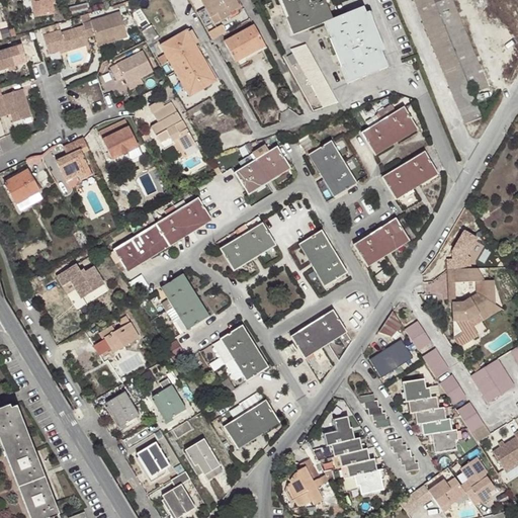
[(53,0),(33,0),(36,16),(56,13),(53,0)]
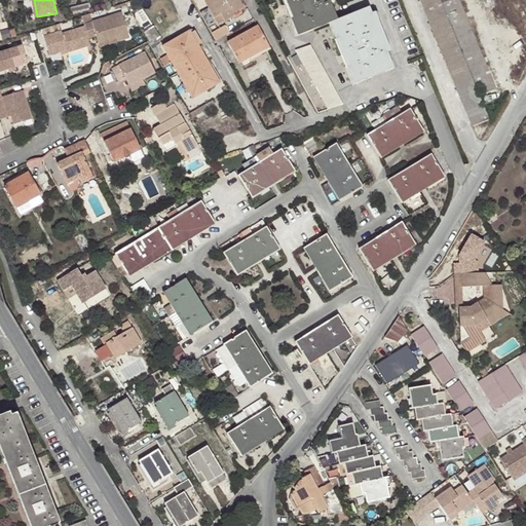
[(233,14),(242,8),(237,0),(203,0),(218,26),(234,16),(233,14)]
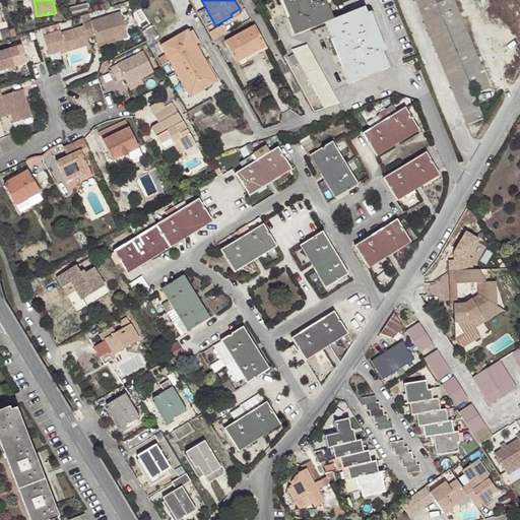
[(326,23),(334,19),(328,4),(330,3),(329,0),(281,0),(284,5),(289,17),(287,18),(295,36),(326,23)]
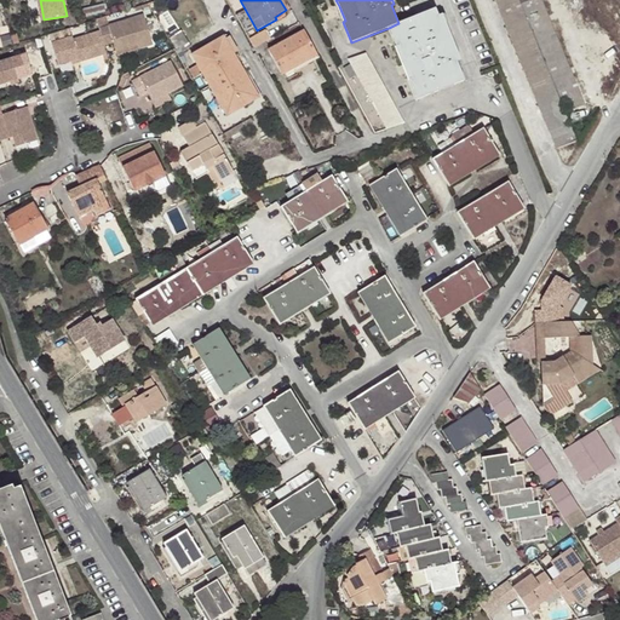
[(494,0),(556,148),(577,139),(518,0),(494,0)]
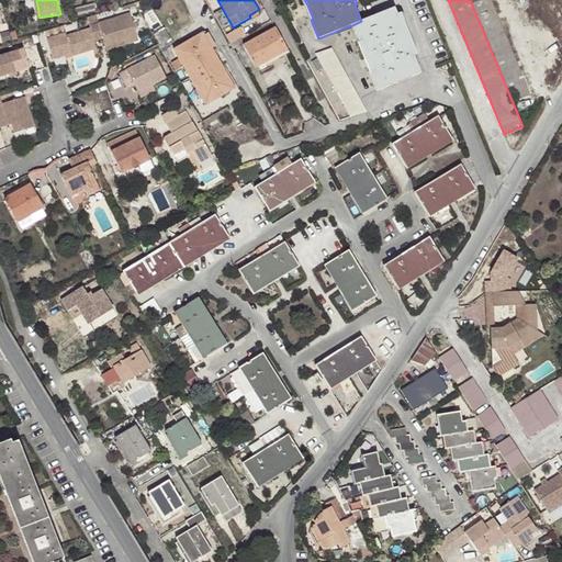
[(517,100),(530,94),(491,0),(472,0),(509,90),(512,90),(517,100)]
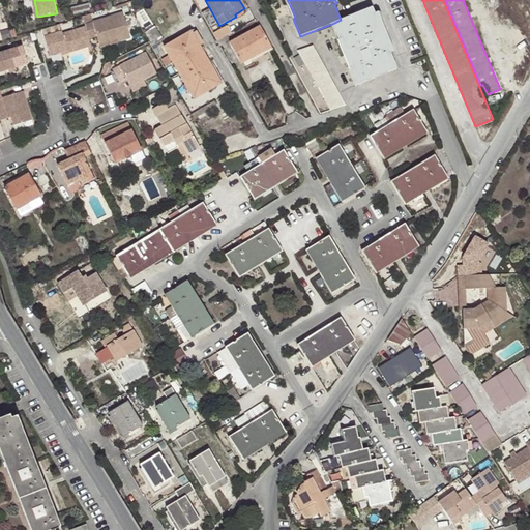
[(372,7),(341,20),(332,24),(339,40),(342,39),(348,54),(353,66),(350,68),(357,85),(398,68),(372,7)]
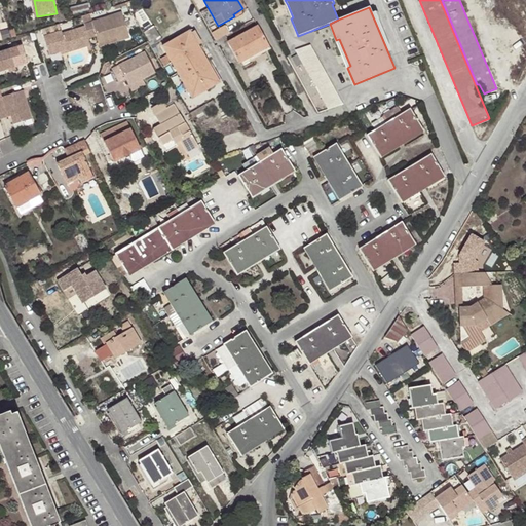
[(90,24),(85,26),(85,27),(89,39),(98,36),(100,42),(117,37),(119,42),(132,38),(123,12),(90,24)]
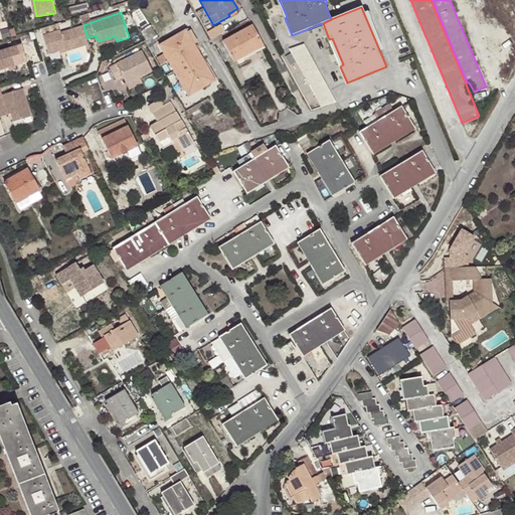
[(235,62),(264,45),(252,25),(223,42),(235,62)]
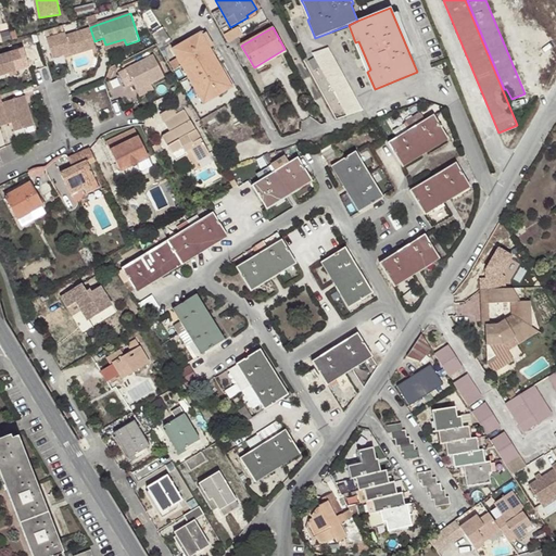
[(65,34),(48,40),(53,60),(65,55),(72,53),(73,57),(97,48),(95,41),(90,28),(66,36),(65,34)]
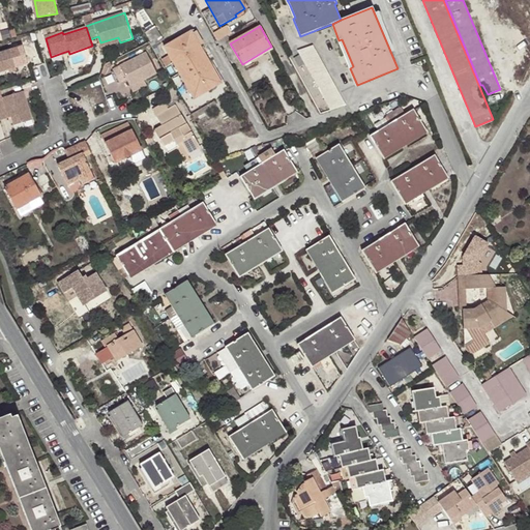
[(228,27),(214,34),(218,41),(231,33),(228,27)]
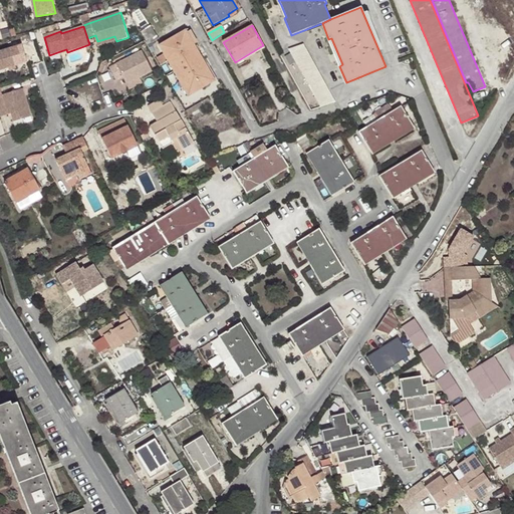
[(190,48),(195,46),(186,31),(181,33),(190,48)]
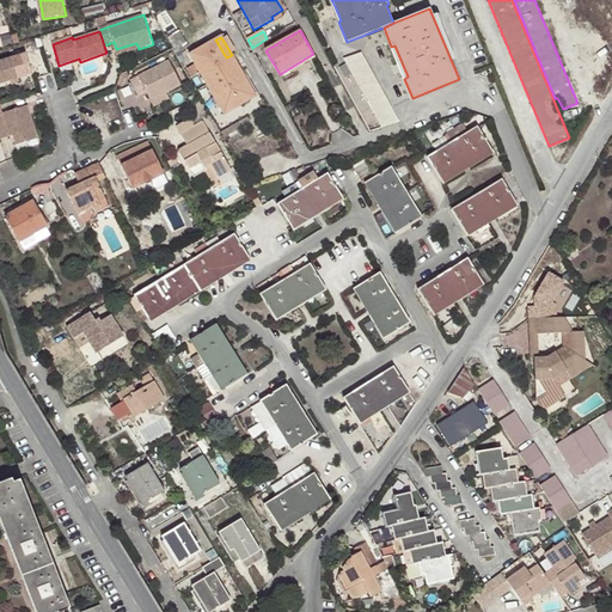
[(207,85),(238,66),(232,55),(226,57),(215,40),(189,54),(207,85)]
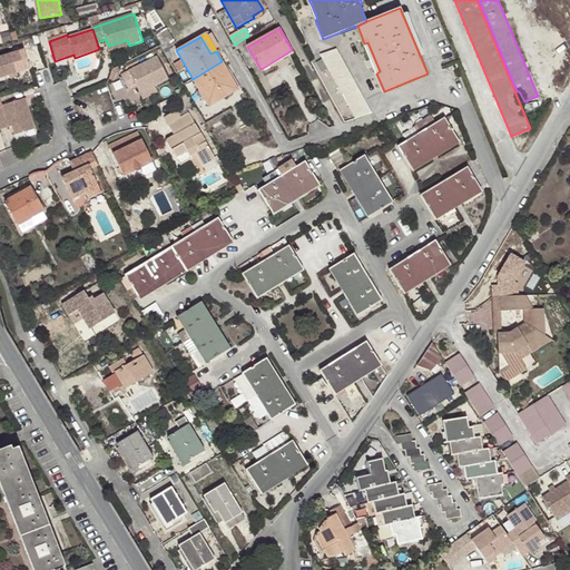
[(127,40),(108,46),(109,51),(129,46),(127,40)]
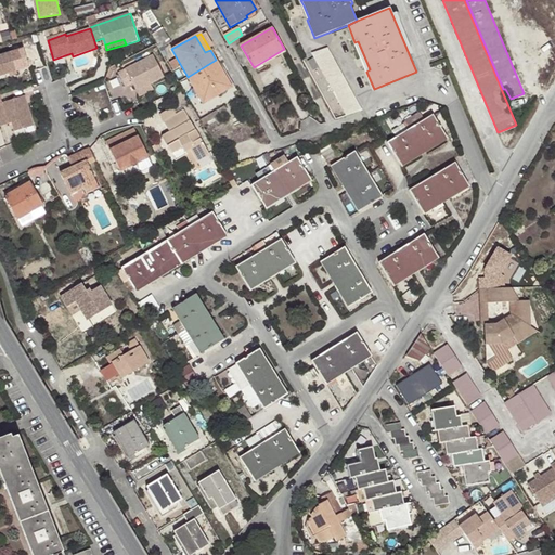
[(346,116),(362,111),(327,48),(311,53),(314,59),(308,63),(314,73),(321,69),(346,116)]
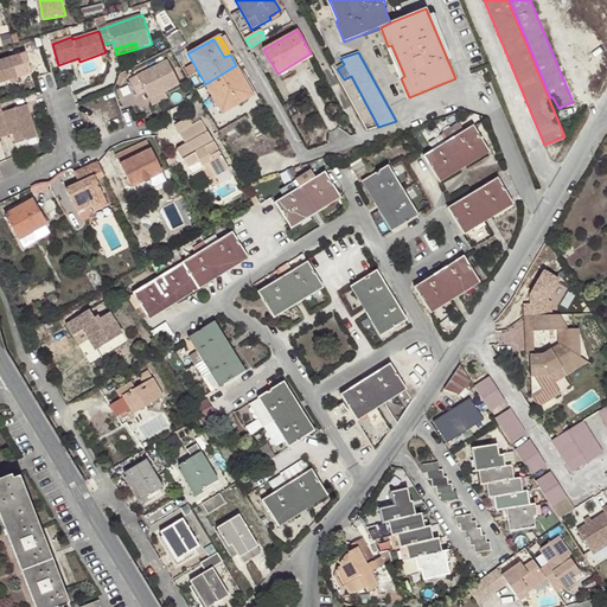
[(30,64),(26,53),(0,62),(0,84),(10,82),(18,78),(14,69),(30,64)]
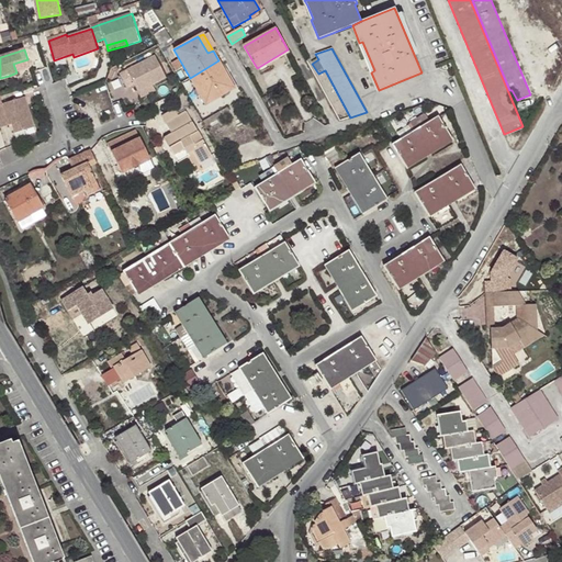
[(138,91),(153,85),(166,77),(155,56),(120,74),(126,89),(134,85),(138,91)]
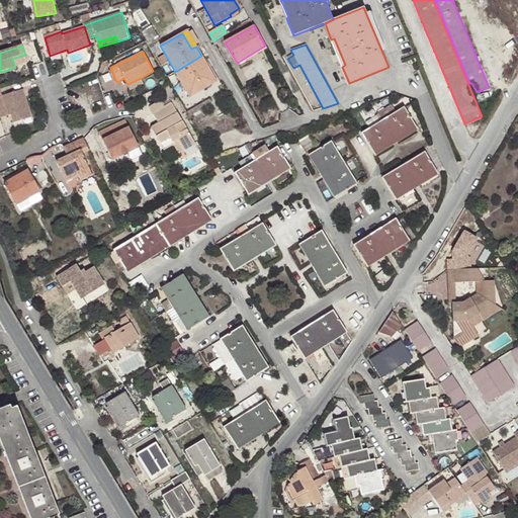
[(207,66),(201,56),(175,72),(189,96),(211,83),(203,69),(207,66)]
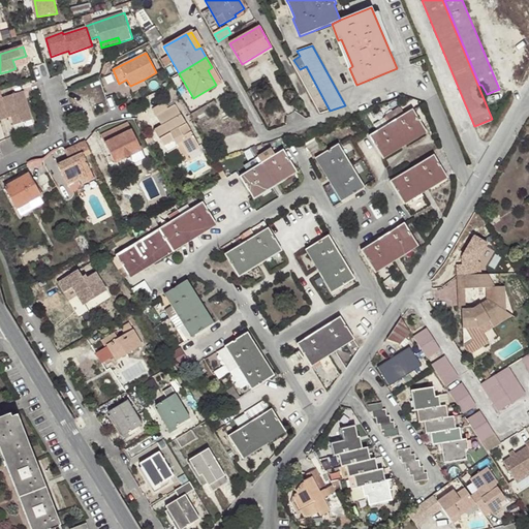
[(220,83),(212,67),(208,70),(216,85),(220,83)]
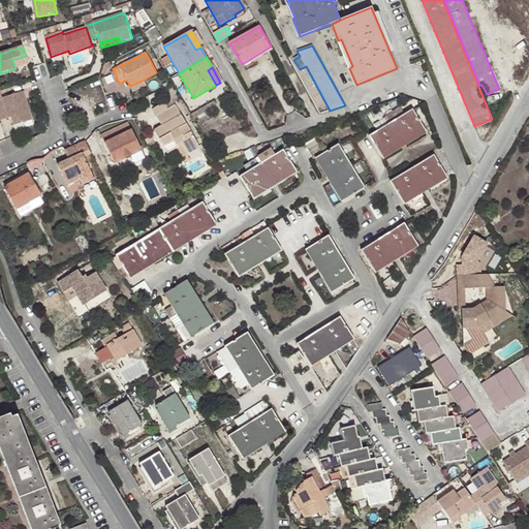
[(146,85),(144,80),(130,86),(132,92),(146,85)]
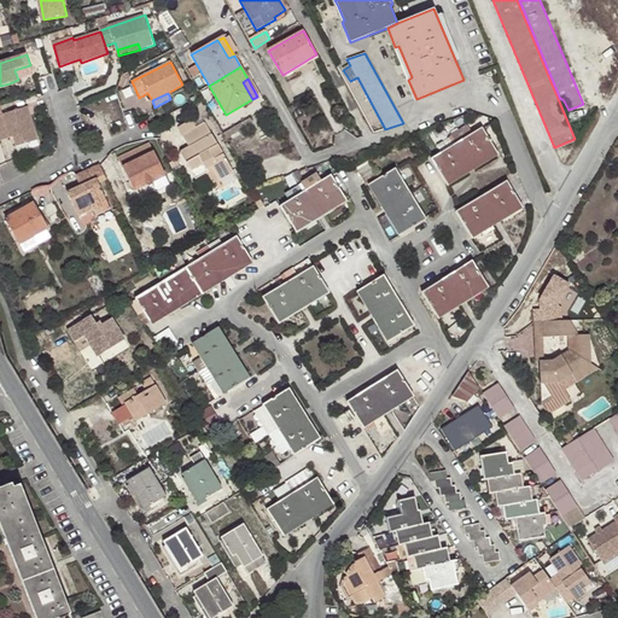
[(3,105),(0,105),(0,134),(1,140),(12,138),(10,132),(13,130),(16,136),(19,146),(39,139),(29,106),(5,114),(3,105)]
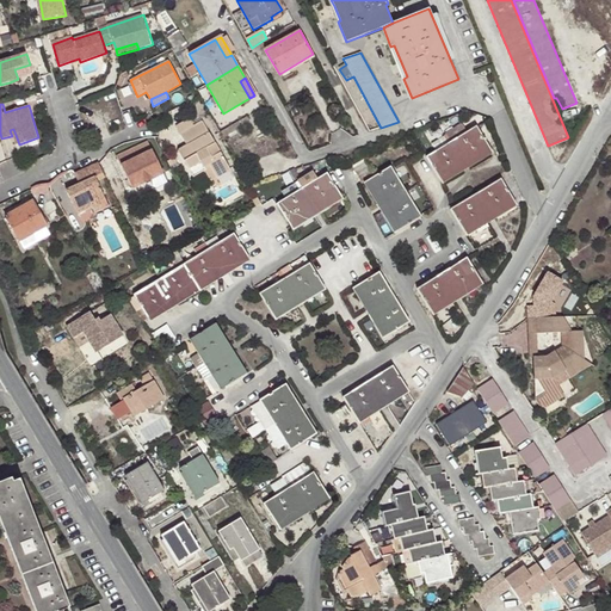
[(217,177),(230,170),(202,122),(181,134),(187,144),(179,149),(195,177),(211,166),(217,177)]
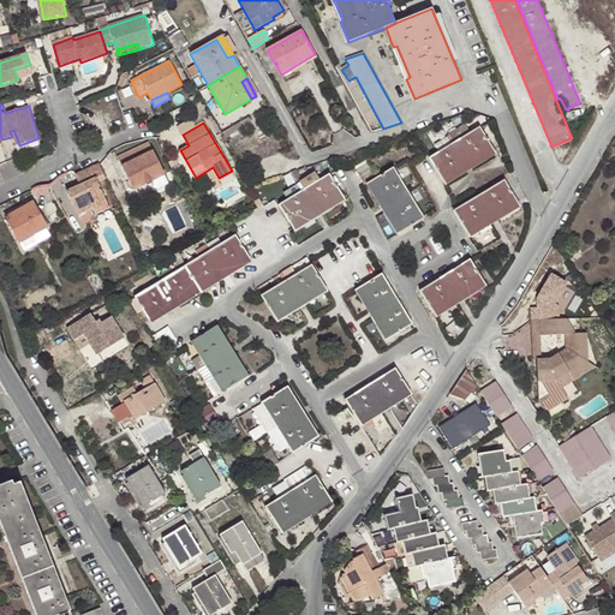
[(467,167),(494,151),(479,129),(429,159),(445,181),(467,167)]
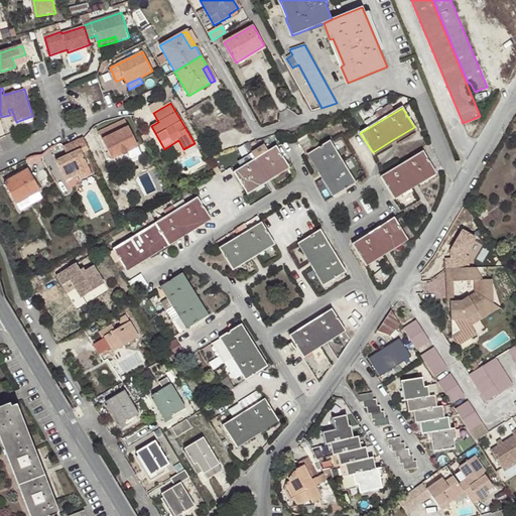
[(111,160),(138,146),(125,119),(98,133),(111,160)]
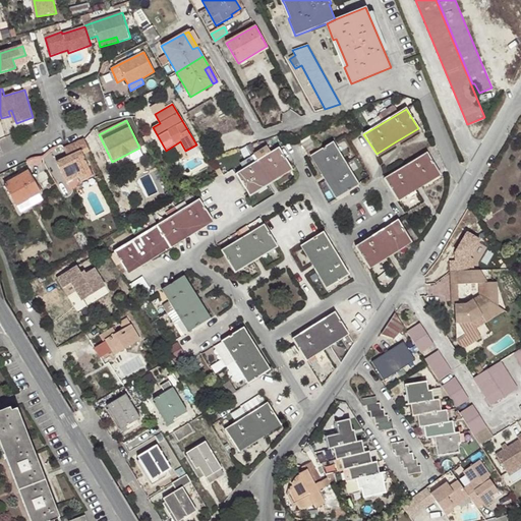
[(65,150),(67,155),(87,146),(84,139),(65,150)]
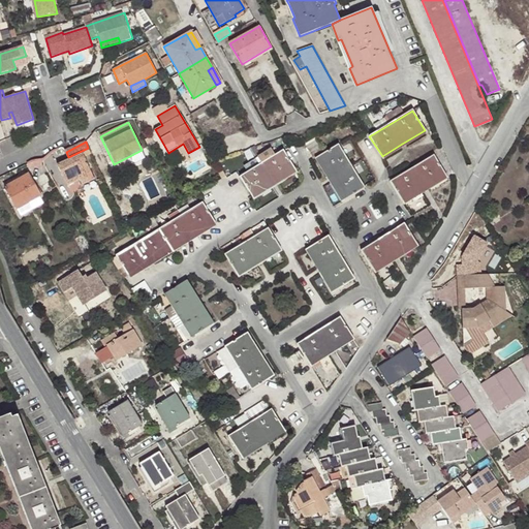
[(344,199),(365,188),(338,146),(318,157),(344,199)]
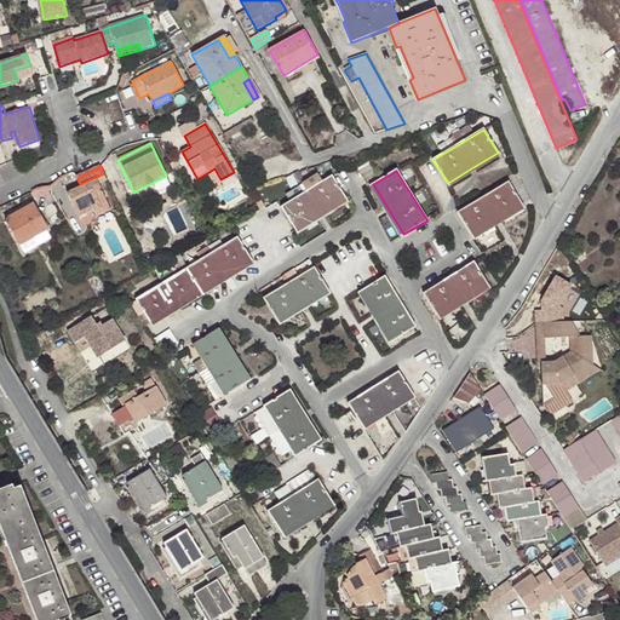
[(103,173),(80,184),(81,187),(68,193),(79,218),(93,211),(96,216),(110,210),(97,181),(105,176),(103,173)]
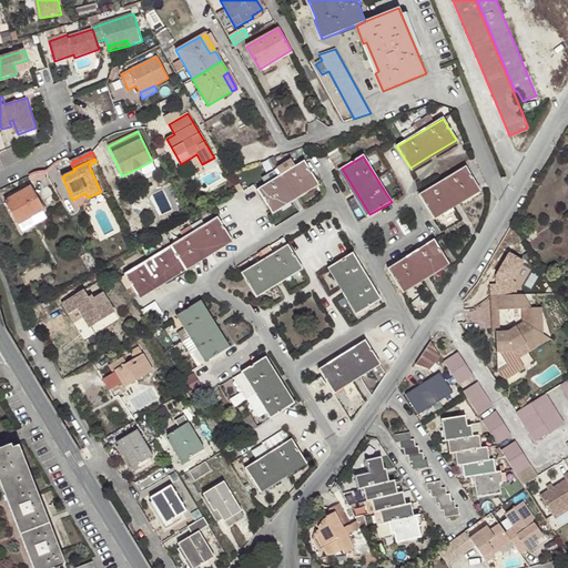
[(294,198),(317,183),(304,161),(294,168),(291,162),(263,179),(266,184),(257,190),(272,212),(294,198)]
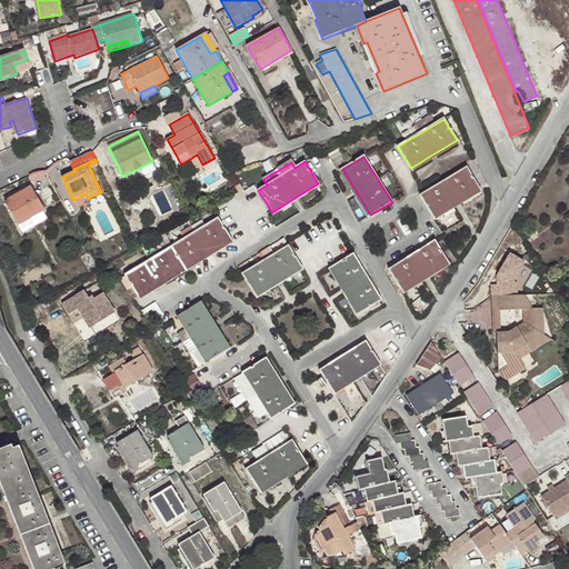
[(456,202),(479,189),(466,168),(420,196),(432,217),(456,202)]
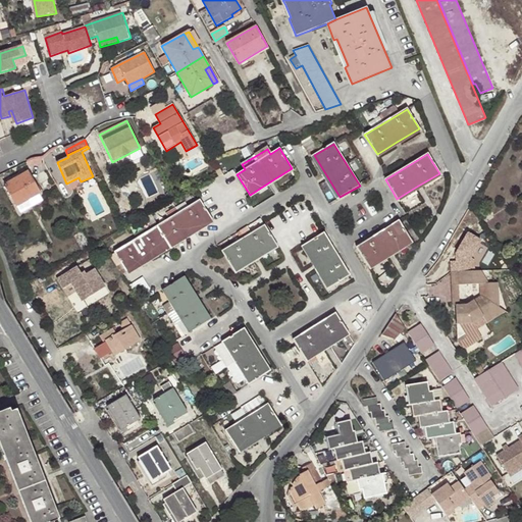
[(16,204),(38,192),(28,172),(5,185),(16,204)]
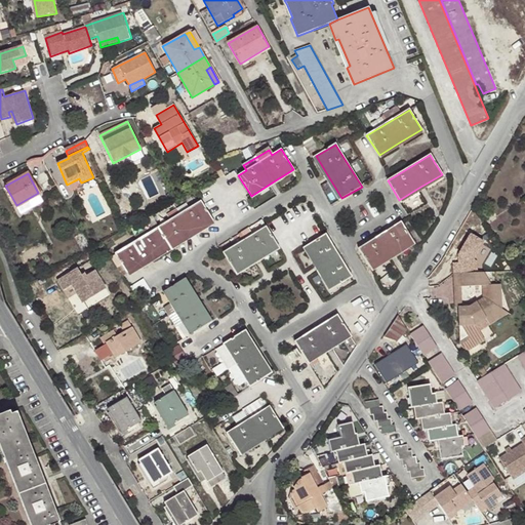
[(95,182),(93,177),(81,183),(83,187),(95,182)]
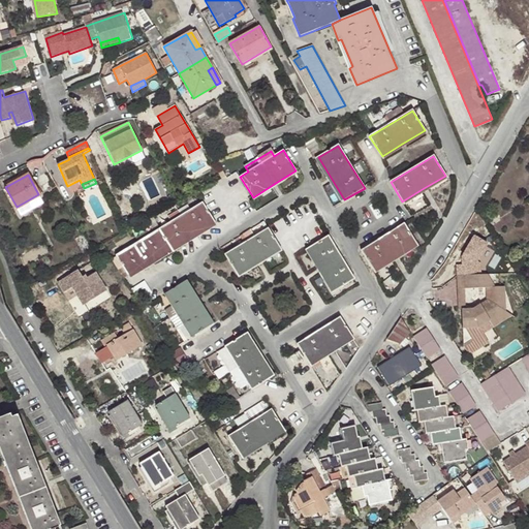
[(195,238),(215,225),(204,206),(160,231),(173,251),(195,238)]
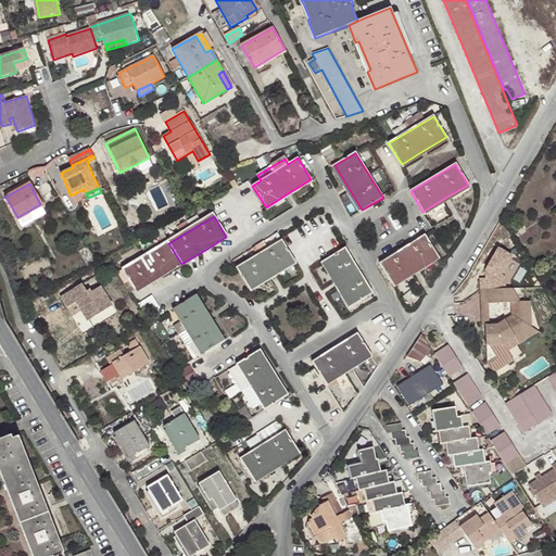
[(416,269),(438,256),(425,235),(380,263),(393,285),(416,269)]
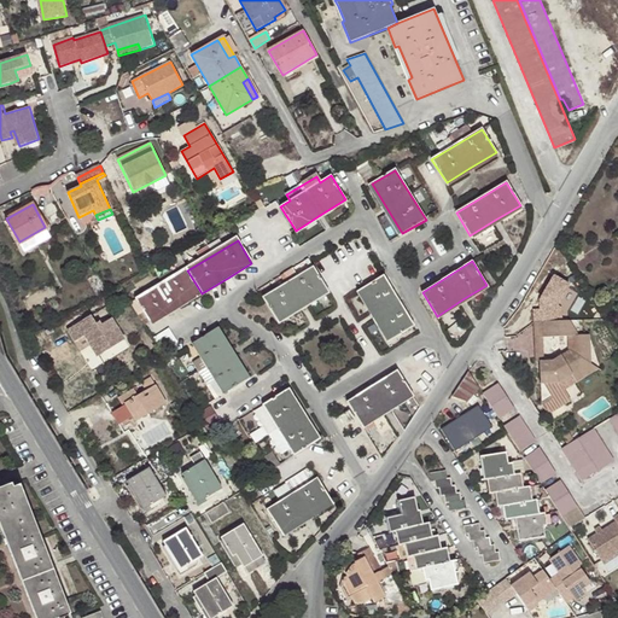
[(302,305),(327,291),(313,267),(263,297),(278,321),(302,305)]
